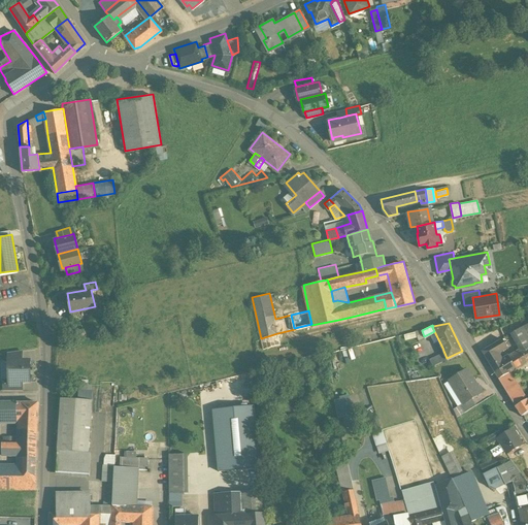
[(521,350),(509,356),(515,366),(526,360),(526,359),(527,357),(527,336),(527,337),(521,325),(510,331),(521,350)]
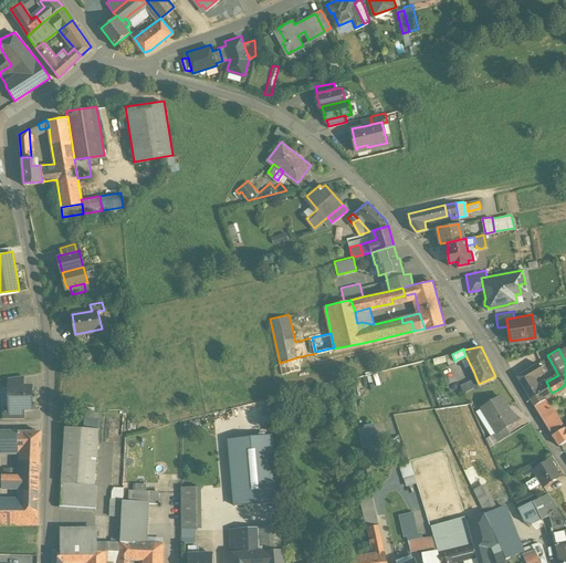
[(297,357),(280,363),(282,373),(300,367),(297,357)]
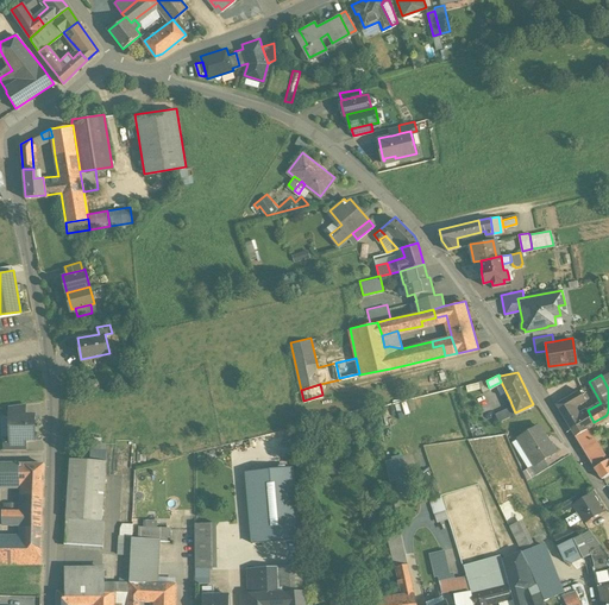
[(578,389),(556,402),(562,411),(572,405),(584,397),(578,389)]
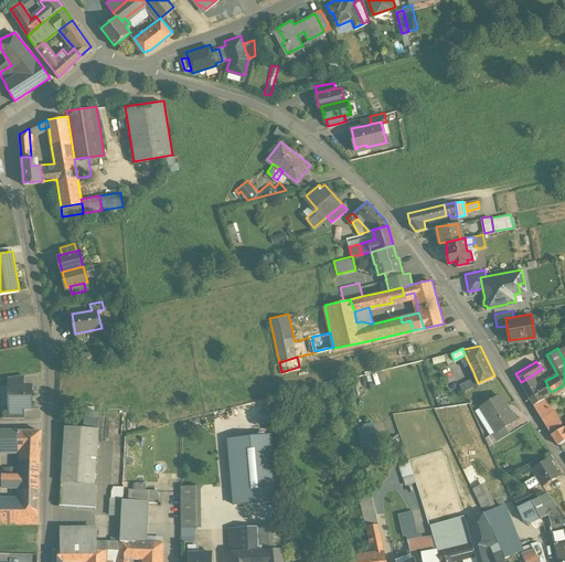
[(23,373),(10,375),(10,384),(23,384),(23,373)]
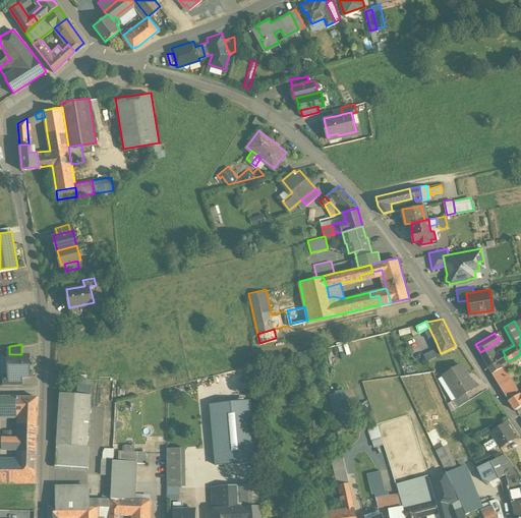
[(438,346),(423,353),(426,359),(441,353),(438,346)]
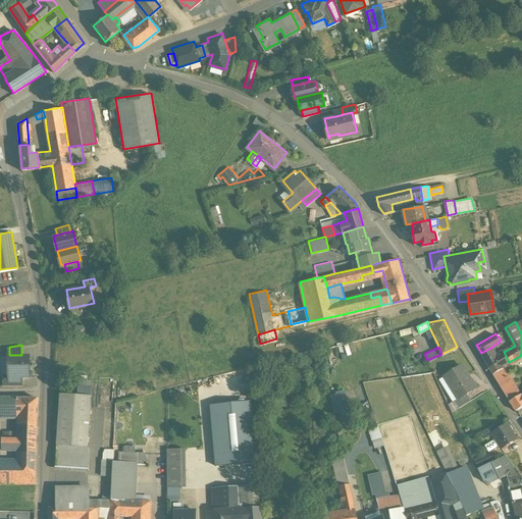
[(490,348),(481,353),(485,360),(493,355),(490,348)]
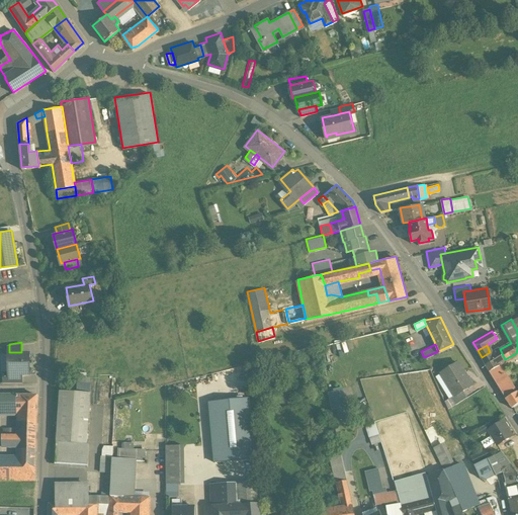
[(490,352),(482,357),(489,369),(499,363),(505,359),(500,349),(498,347),(490,352)]
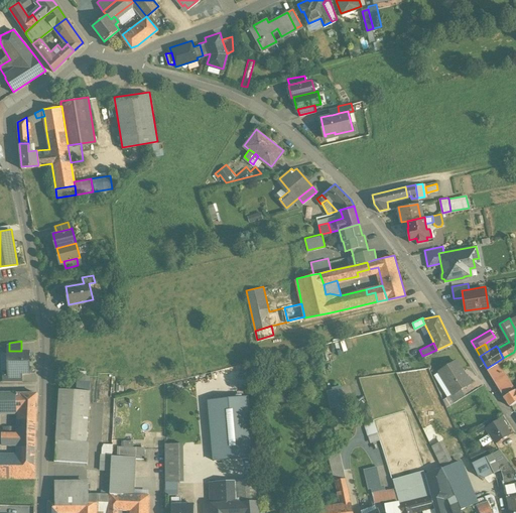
[(21,351),(9,351),(9,352),(8,352),(9,370),(9,371),(21,371),(29,371),(29,351),(21,351)]
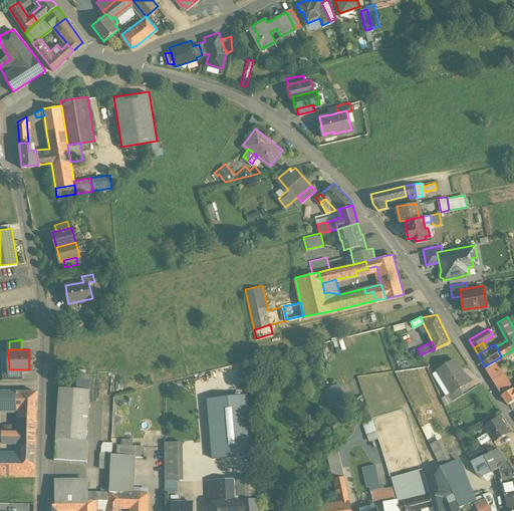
[(468,380),(454,358),(437,368),(451,390),(451,391),(459,386),(468,380)]
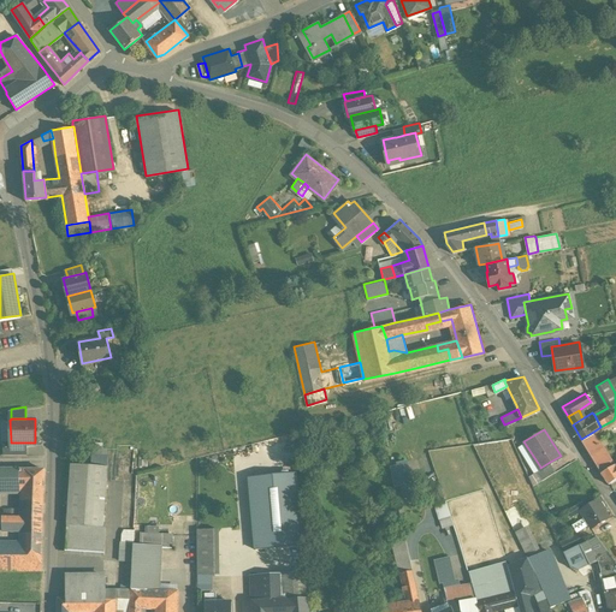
[(593,432),(581,439),(586,447),(598,440),(593,432)]
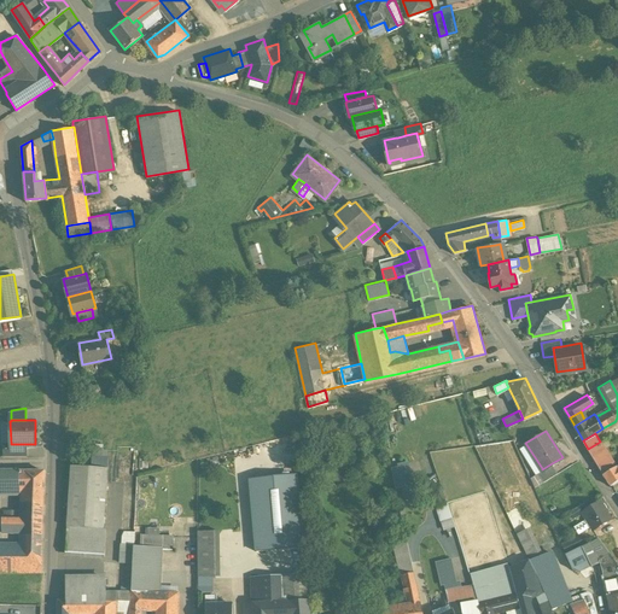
[(617,466),(617,467),(611,457),(610,457),(600,442),(588,449),(598,465),(610,483),(617,477),(617,466)]
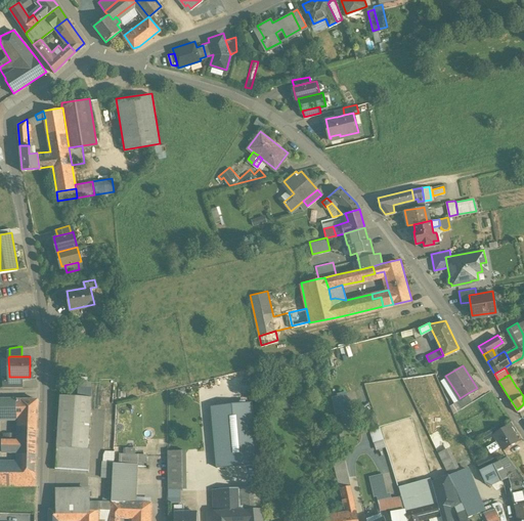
[(22,386),(22,377),(9,377),(9,376),(4,376),(4,386),(22,386)]
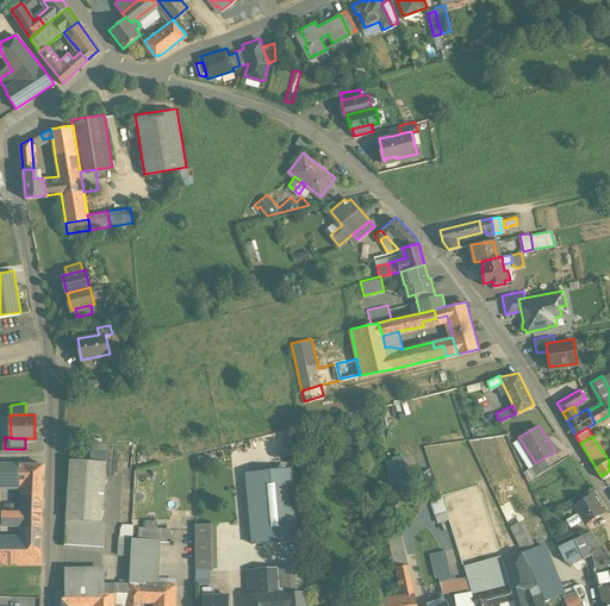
[(91,460),(106,461),(107,444),(103,443),(103,438),(92,437),(91,460)]
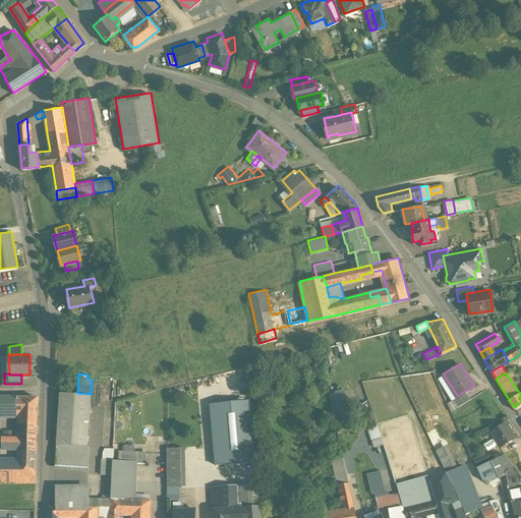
[(344,387),(329,391),(334,411),(349,407),(344,387)]
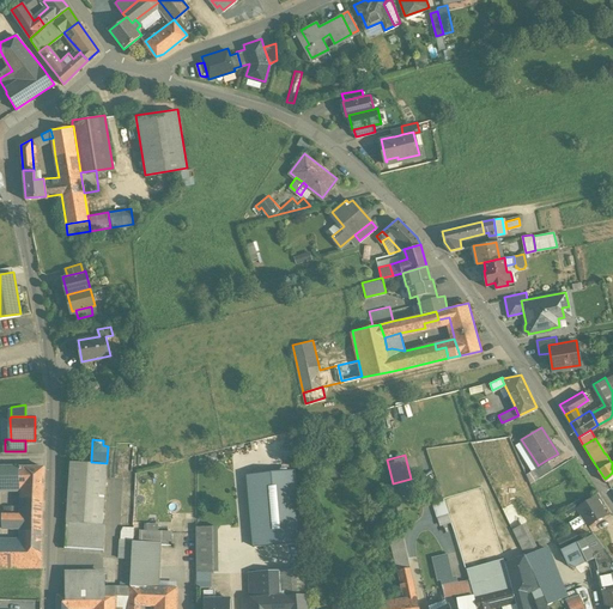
[(538,464),(533,468),(539,476),(552,468),(547,460),(538,466),(538,464)]
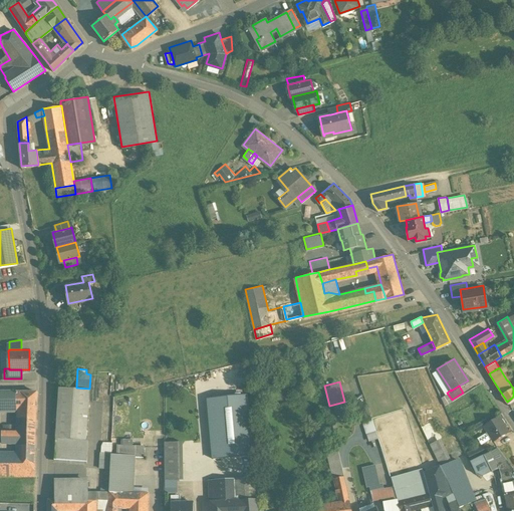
[(76,388),(59,387),(55,437),(85,439),(89,389),(76,388)]
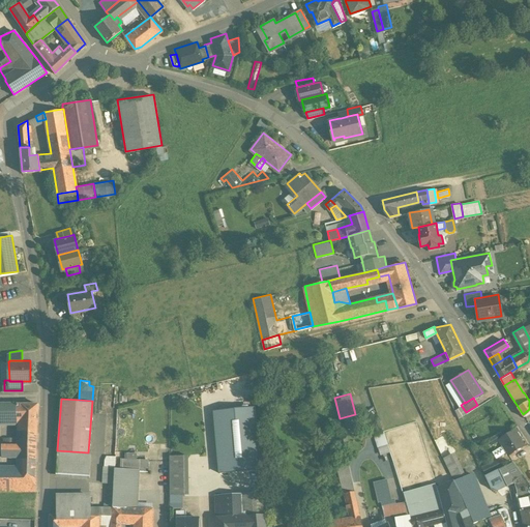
[(11,403),(0,403),(0,420),(10,420),(11,403)]
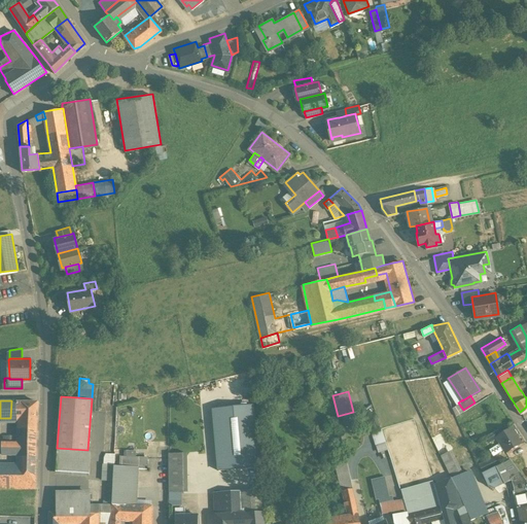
[(38,400),(11,400),(10,418),(21,418),(21,437),(36,438),(38,400)]
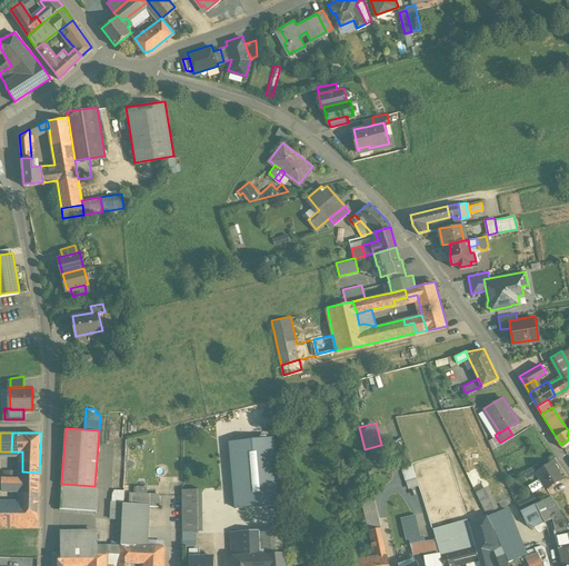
[(273,436),(228,439),(235,506),(280,502),(273,436)]
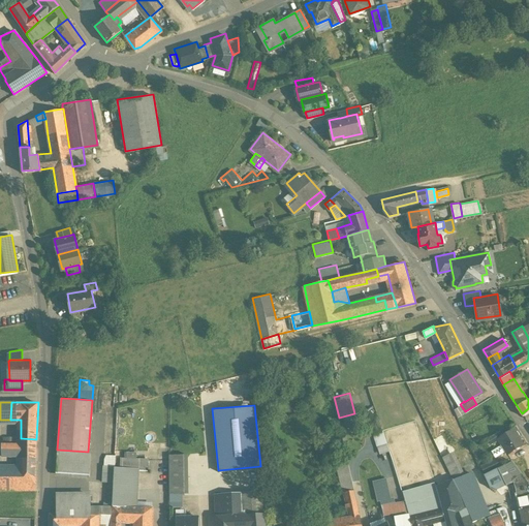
[(508,453),(522,444),(511,428),(498,437),(508,453)]
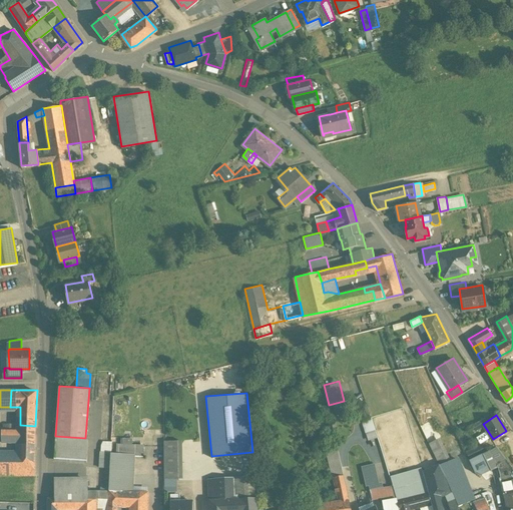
[(476,428),(483,424),(481,420),(474,425),(476,428)]
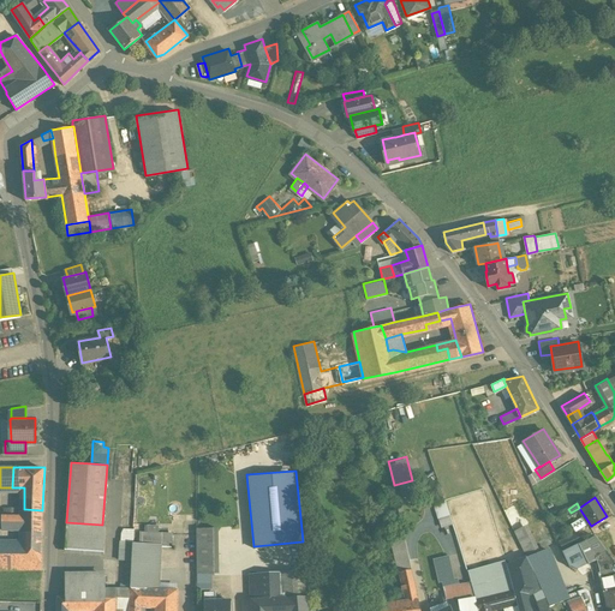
[(24,509),(23,509),(23,515),(1,515),(3,528),(23,528),(23,540),(0,539),(0,567),(42,567),(42,521),(42,510),(24,509)]
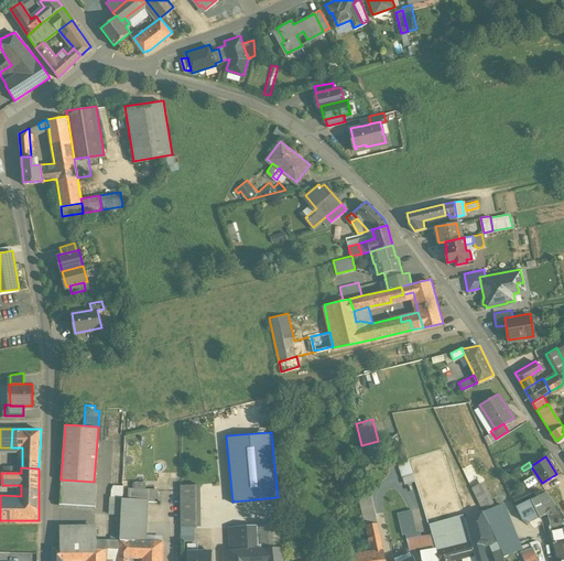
[(94,482),(61,479),(60,503),(95,505),(96,482),(94,482)]
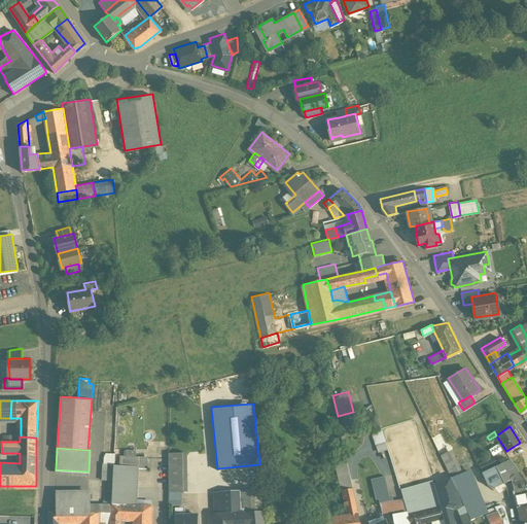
[(451,477),(459,473),(450,451),(442,454),(451,477)]
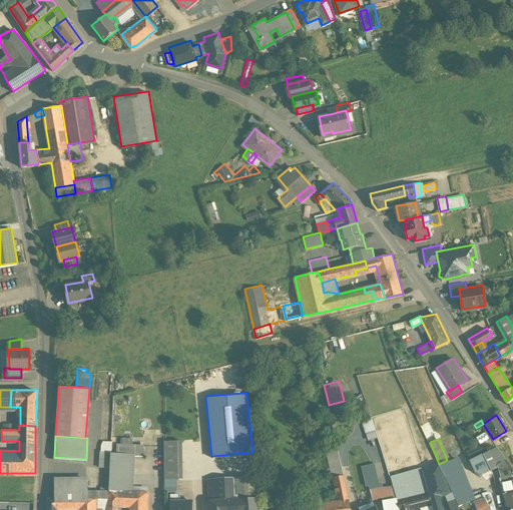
[(101,450),(111,451),(112,441),(102,440),(101,450)]
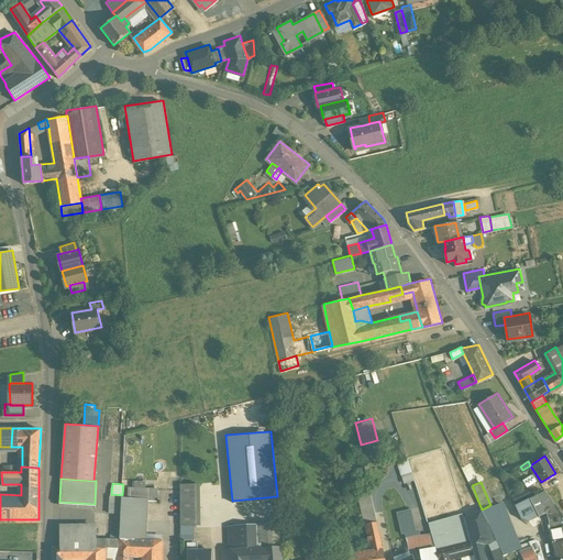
[(180,524),(194,524),(199,524),(199,483),(180,483),(180,524)]
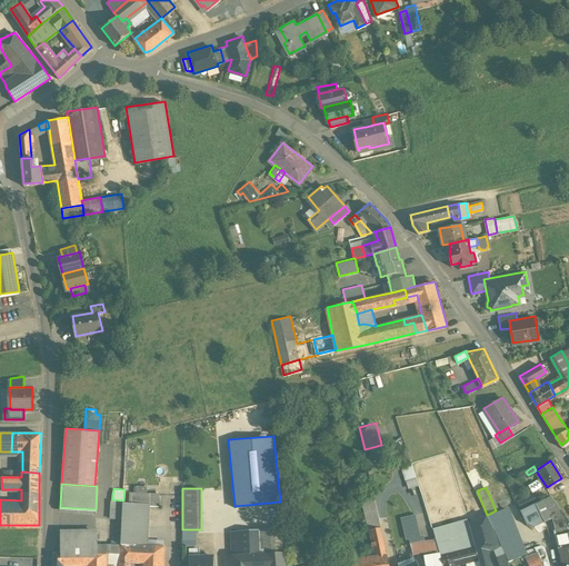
[(380,526),(371,488),(360,490),(368,525),(370,528),(380,526)]
